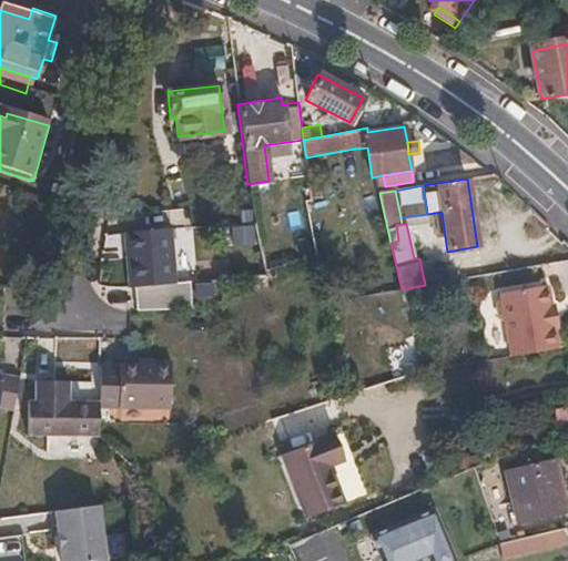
[(127,232),(128,288),(176,286),(174,231),(127,232)]
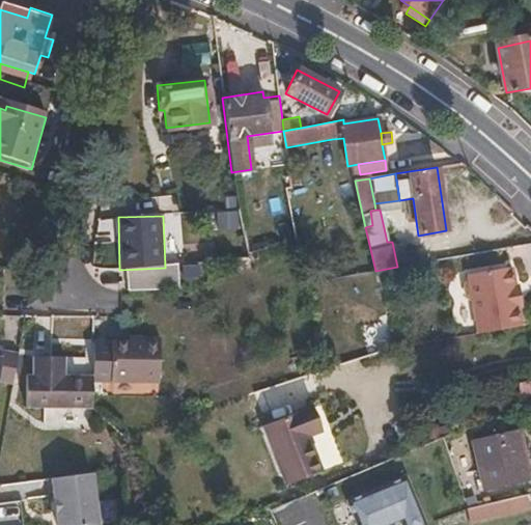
[(254,249),(249,221),(242,223),(247,250),(254,249)]
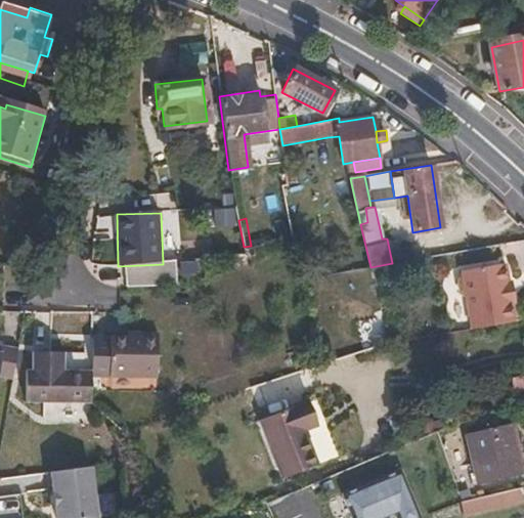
[(244,247),(238,220),(211,226),(212,258),(246,256),(244,247)]
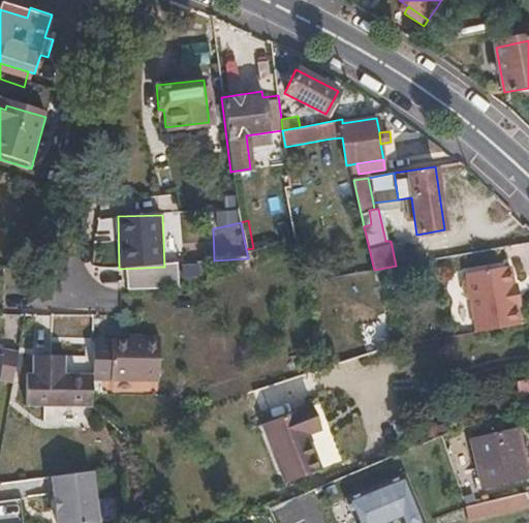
[(255,257),(253,248),(246,249),(248,258),(255,257)]
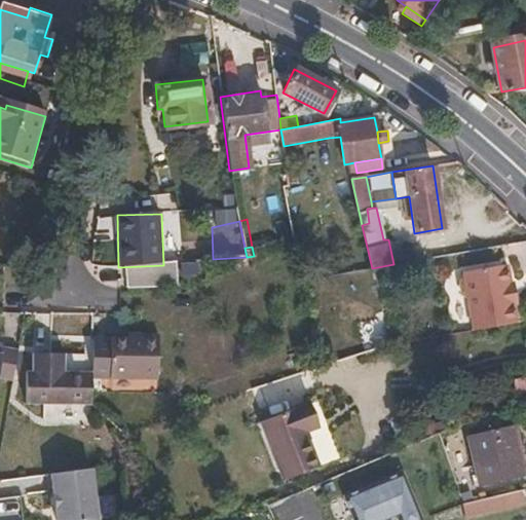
[(508,303),(504,283),(501,264),(457,272),(457,279),(454,283),(455,294),(461,299),(466,330),(511,323),(509,303),(508,303)]
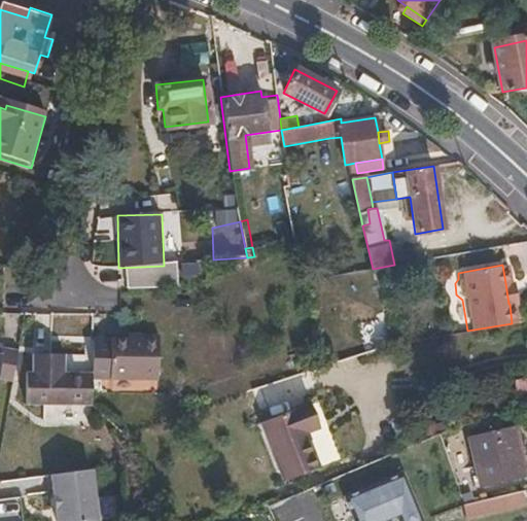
[(159,378),(160,335),(142,335),(142,339),(127,339),(92,339),(92,373),(92,378),(159,378)]
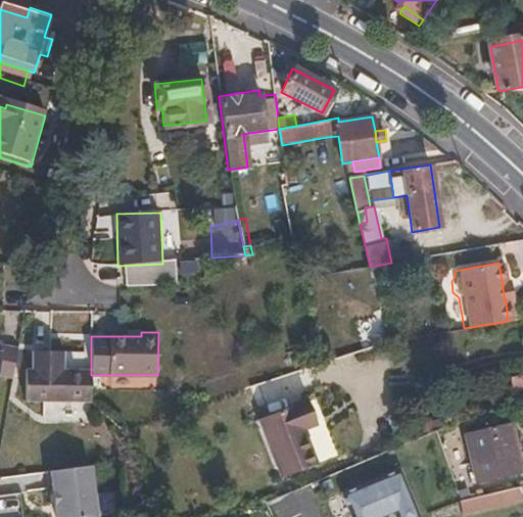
[(0,384),(9,387),(16,349),(3,346),(1,354),(0,353),(0,384)]
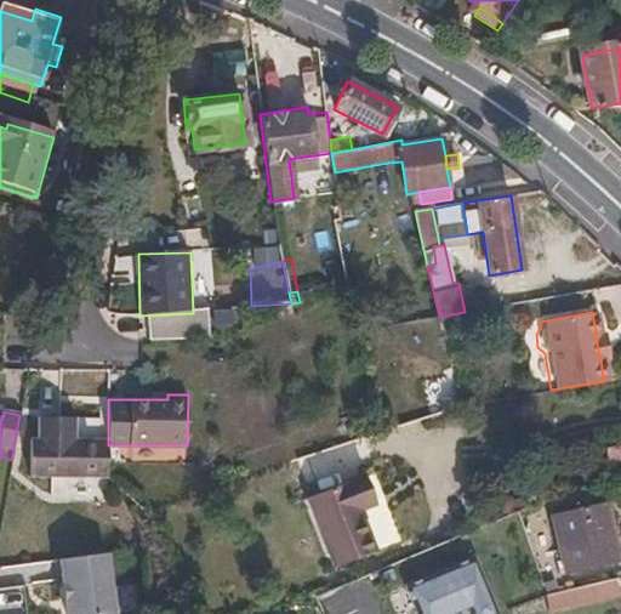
[(108,445),(108,439),(75,439),(77,416),(38,416),(38,437),(30,438),(30,477),(108,478),(108,445)]
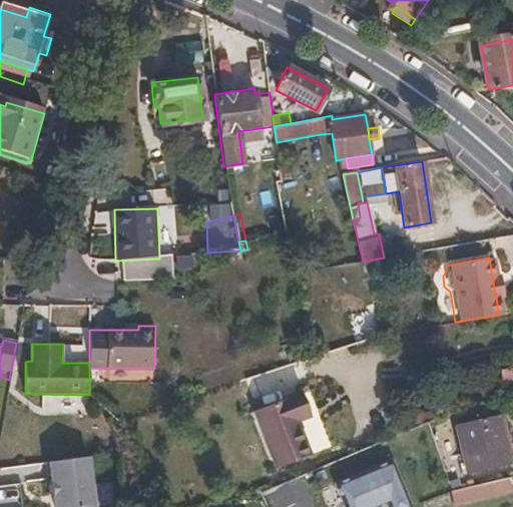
[(512,380),(512,367),(499,370),(502,382),(512,380)]
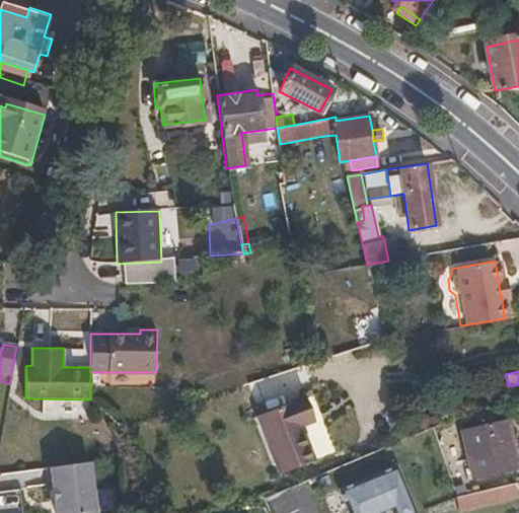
[(302,396),(253,416),(276,473),(310,459),(297,424),(311,419),(302,396)]
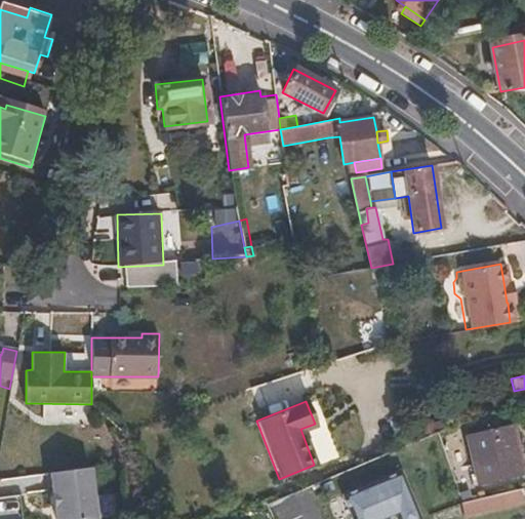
[(516,439),(513,426),(470,433),(473,447),(516,439)]
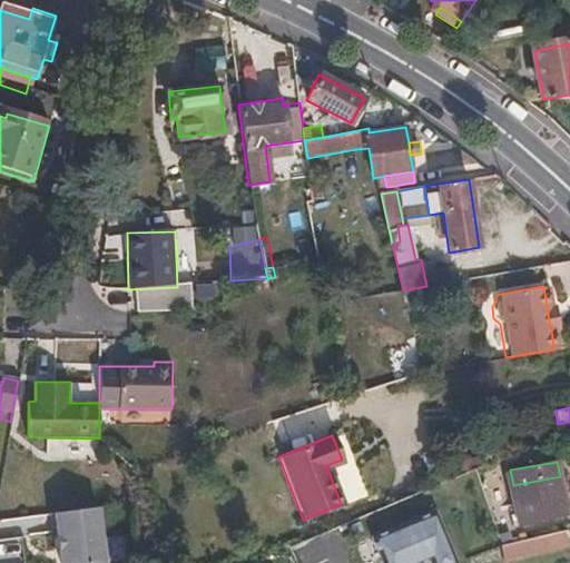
[(479,475),(475,463),(455,472),(461,484),(479,475)]
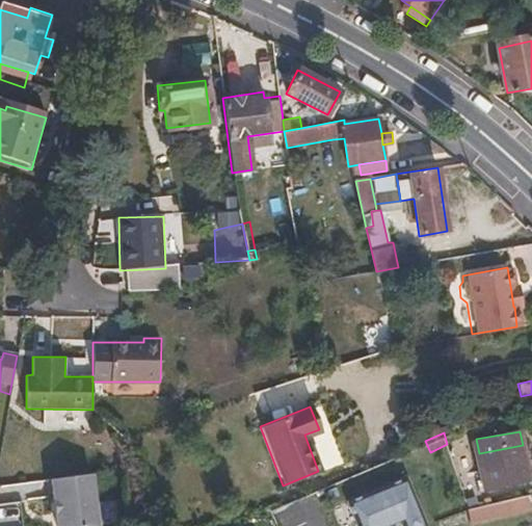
[(529,481),(523,445),(479,453),(485,490),(529,481)]
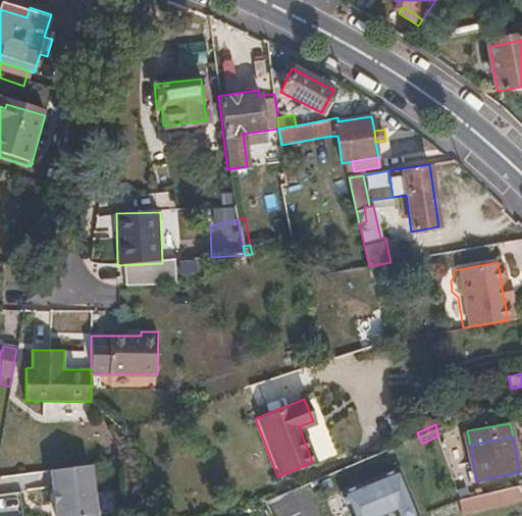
[(94,513),(85,461),(46,466),(53,515),(81,515),(94,513)]
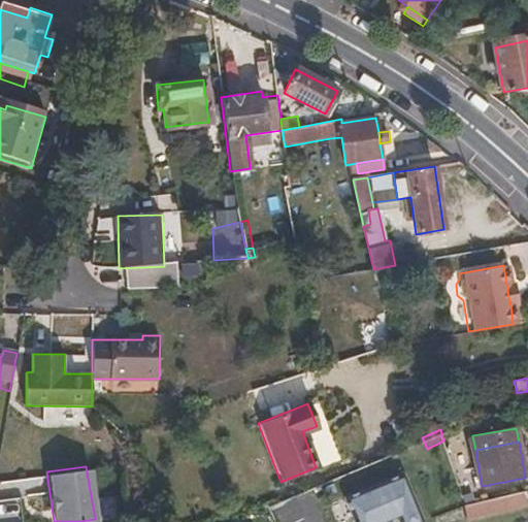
[(401,471),(336,500),(345,521),(391,521),(394,520),(394,521),(423,521),(401,471)]
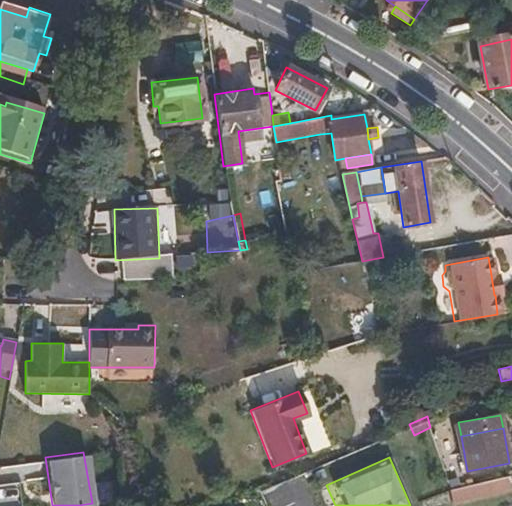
[(510,488),(507,475),(468,484),(470,496),(510,488)]
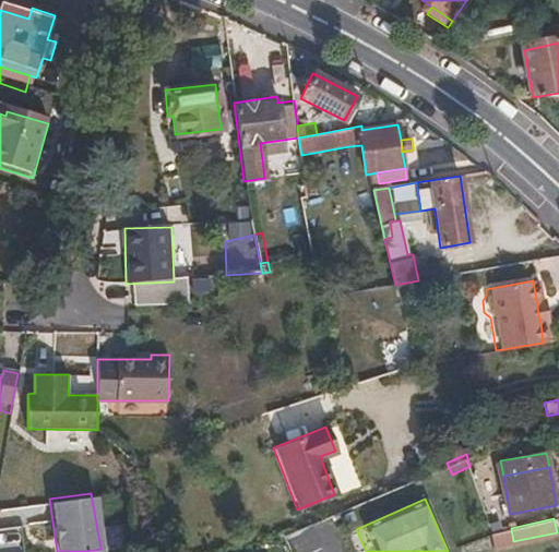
[(513,541),(511,528),(492,532),(494,546),(513,541)]
